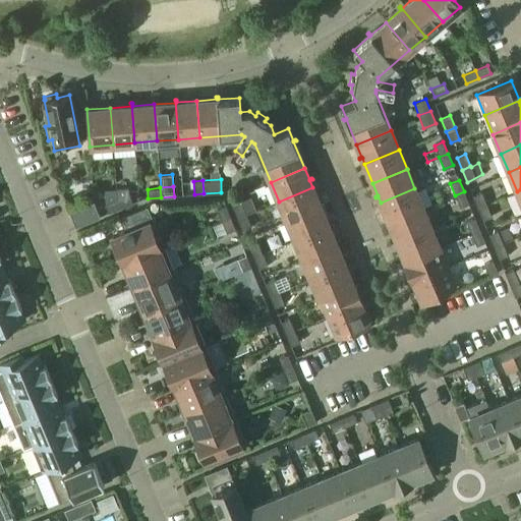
[(279,201),(286,221),(321,207),(312,187),(279,201)]
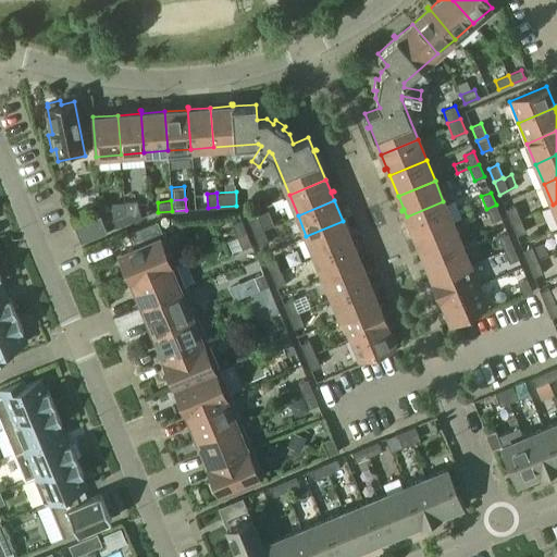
[(407,217),(416,237),(452,222),(443,201),(407,217)]
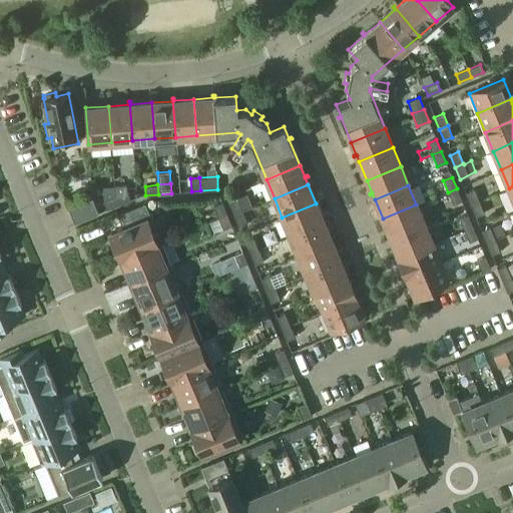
[(462,200),(457,188),(448,192),(453,204),(462,200)]
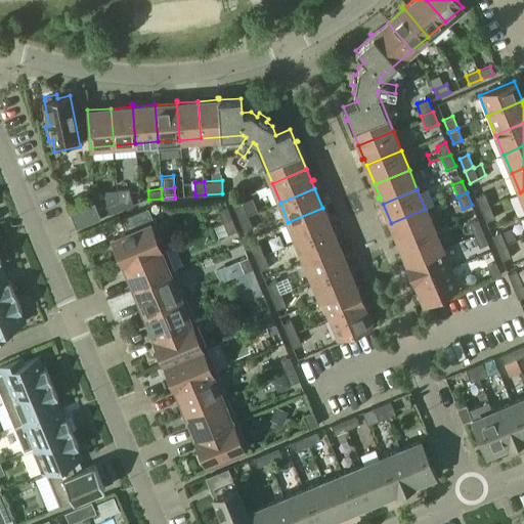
[(480,210),(489,206),(484,193),(476,198),(480,210)]
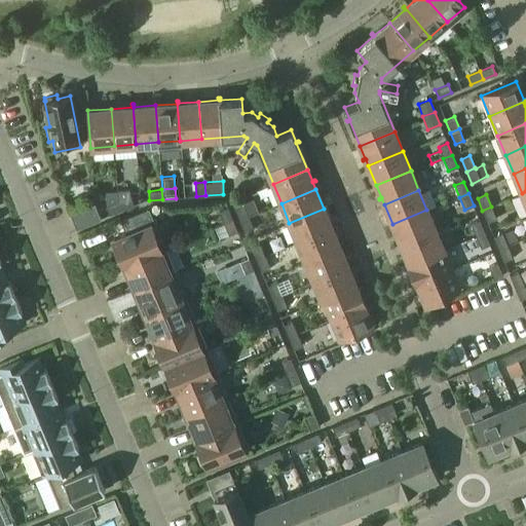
[(129,196),(117,201),(121,210),(134,205),(129,196)]
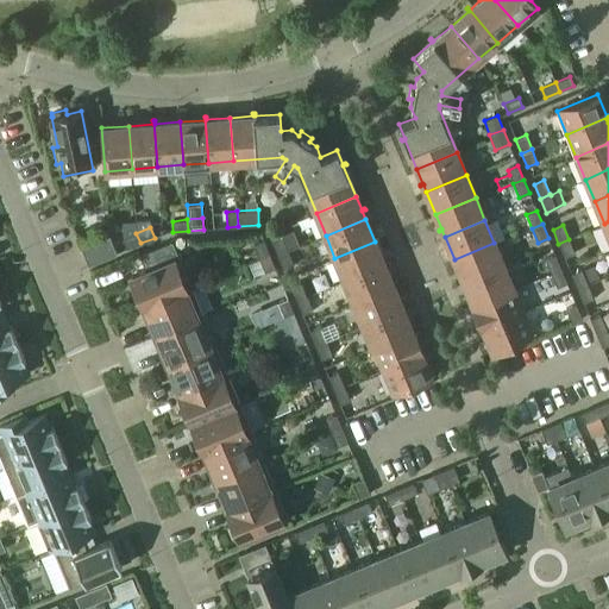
[(140,243),(136,233),(123,239),(126,249),(140,243)]
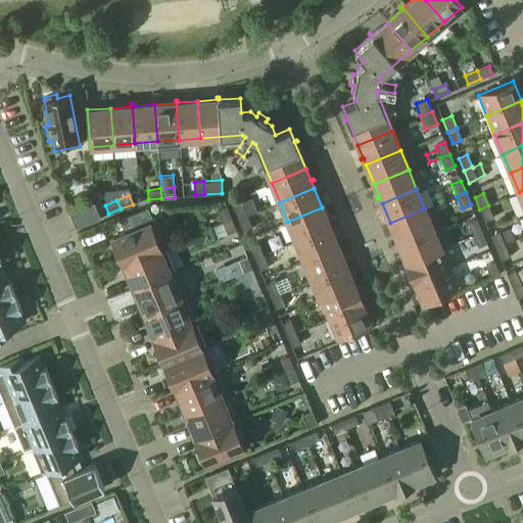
[(69,211),(76,228),(100,218),(93,201),(69,211)]
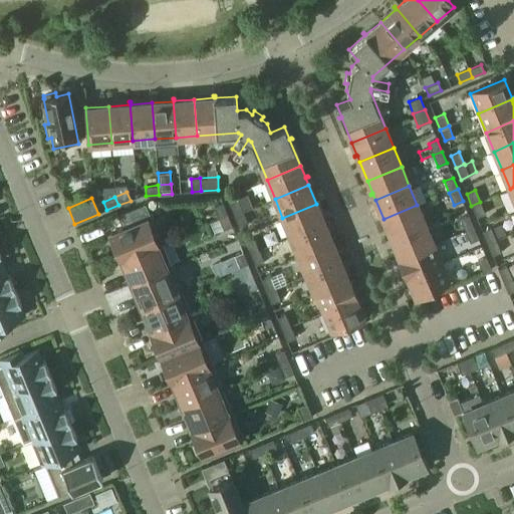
[(234,216),(243,212),(238,200),(229,204),(234,216)]
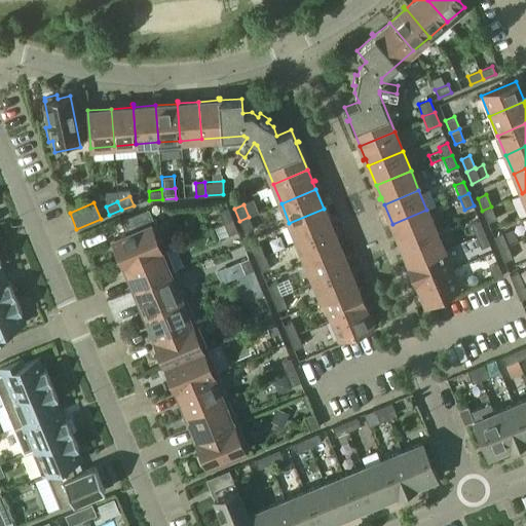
[(496,219),(491,207),(482,211),(487,222),(496,219)]
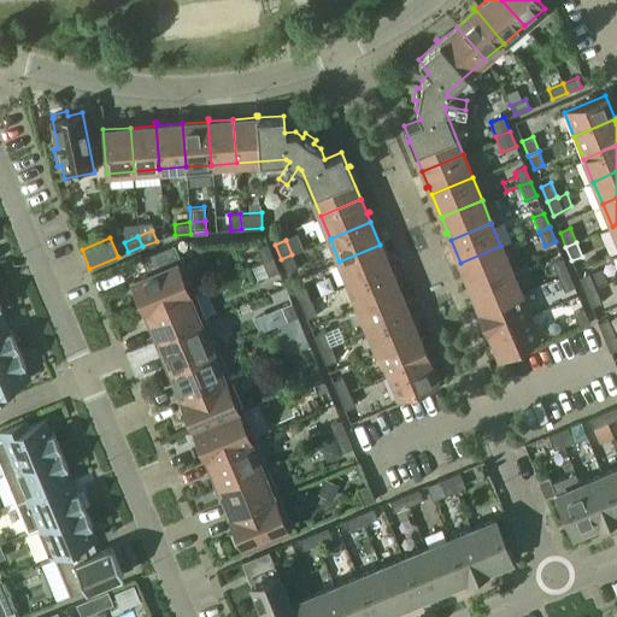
[(263,262),(272,257),(266,244),(257,247),(263,262)]
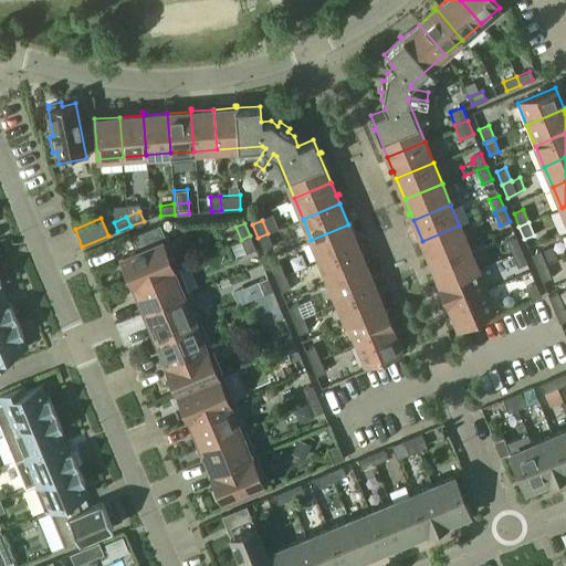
[(124,273),(129,286),(177,266),(159,224),(129,237),(135,251),(122,258),(127,272),(124,273)]
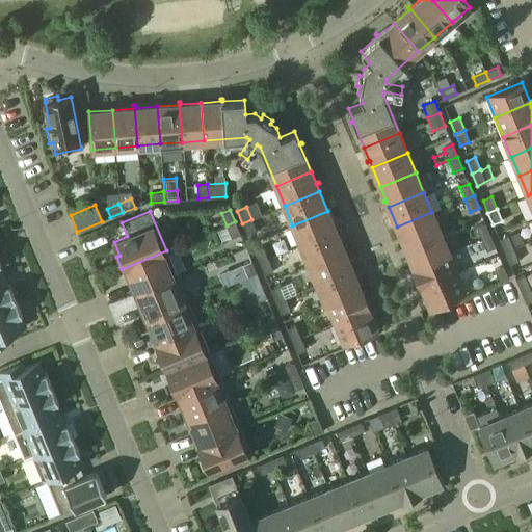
[(292,225),(300,245),(336,231),(333,223),(335,222),(335,220),(331,221),(327,211),(292,225)]
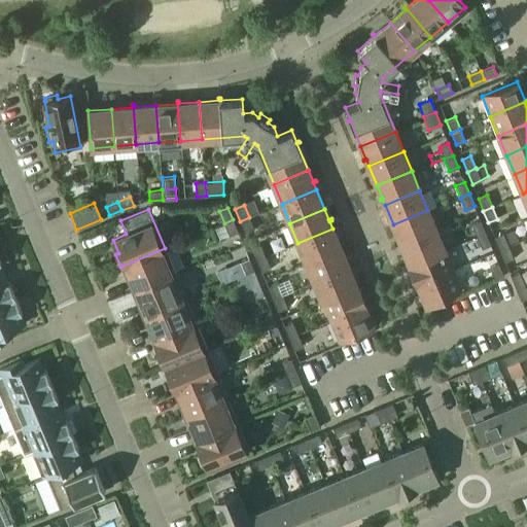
[(398,238),(401,243),(435,229),(427,210),(393,224),(398,237),(395,238),(396,239),(398,238)]
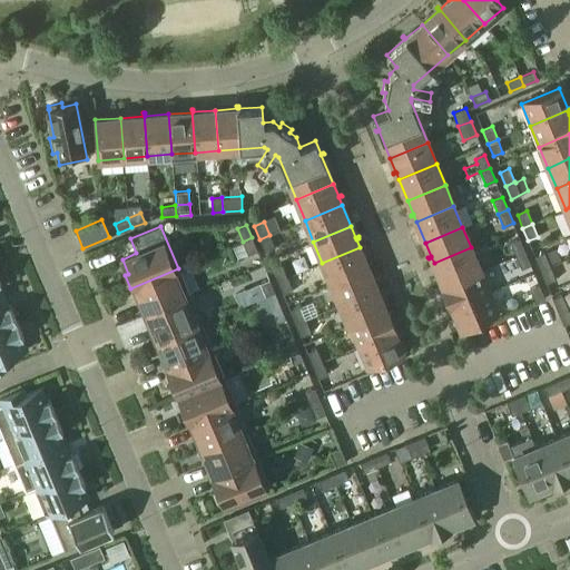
[(274,247),(269,235),(259,239),(265,252),(274,247)]
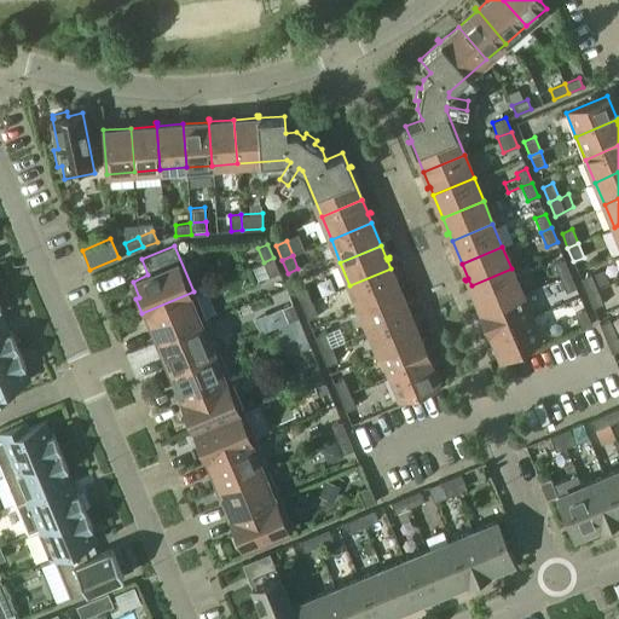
[(279,272),(273,258),(264,262),(270,276),(279,272)]
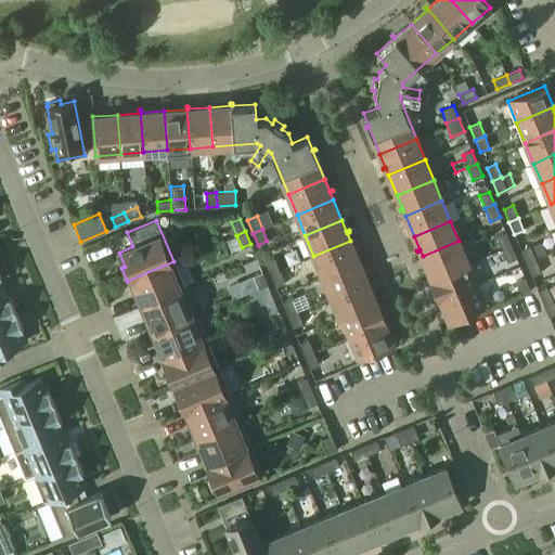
[(502,249),(511,245),(506,232),(497,236),(502,249)]
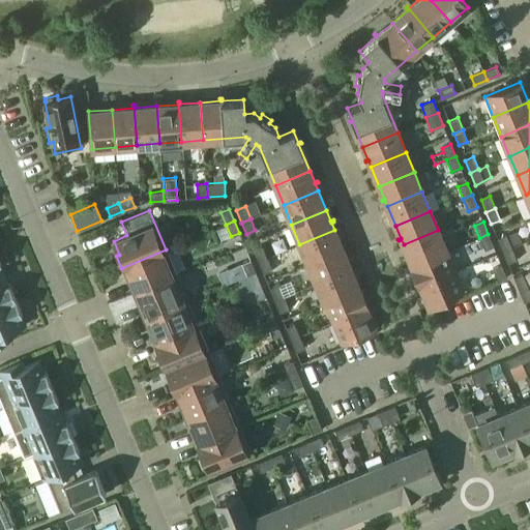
[(299,244),(307,263),(343,248),(334,230),(299,244)]
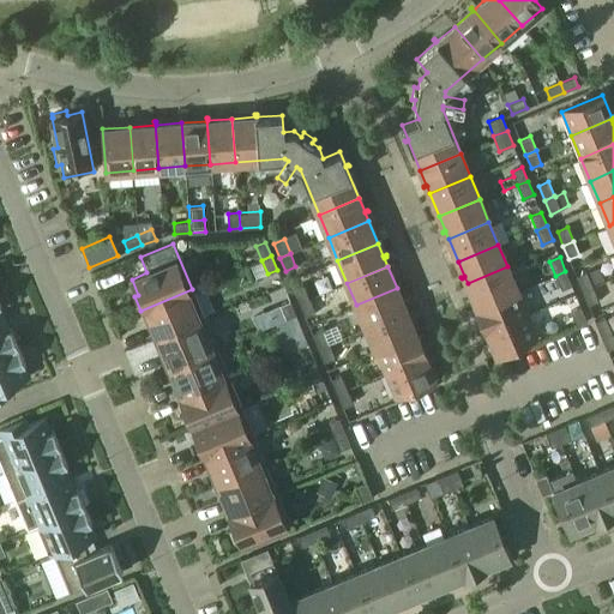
[(468,283),(477,308),(518,292),(507,266),(468,283)]
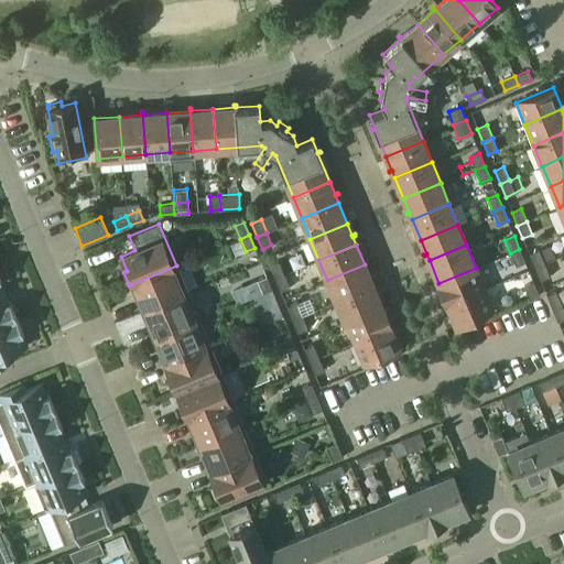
[(524,261),(519,249),(510,253),(516,266),(524,261)]
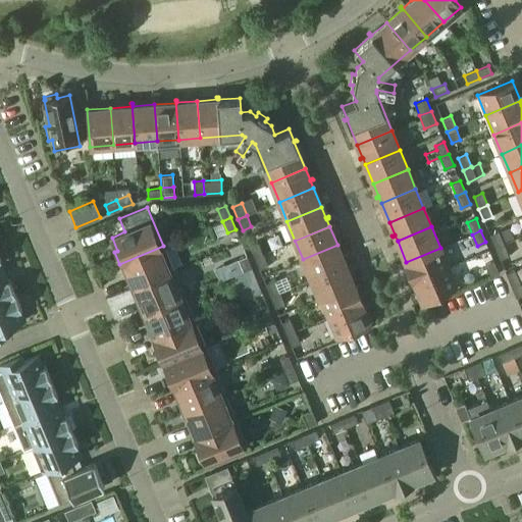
[(494,247),(504,244),(499,231),(489,235),(494,247)]
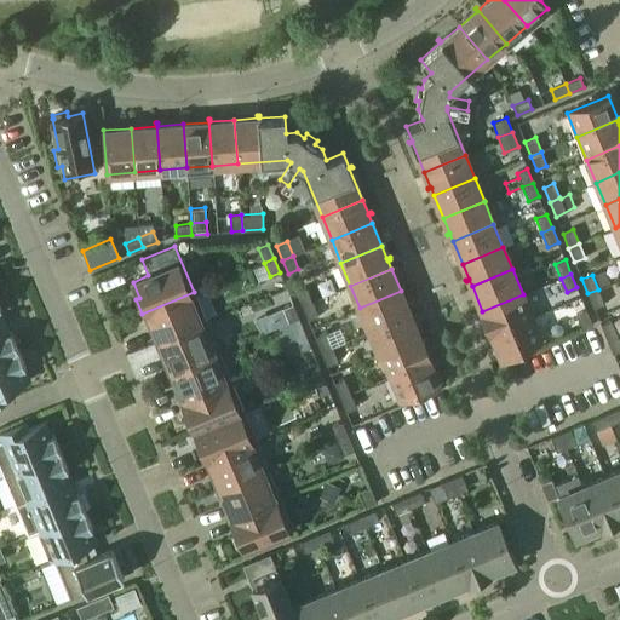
[(302,305),(313,302),(306,287),(296,291),(302,305)]
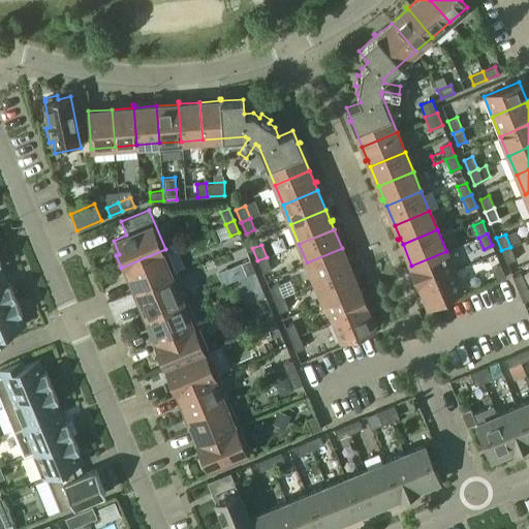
[(515,258),(510,247),(501,250),(506,262),(515,258)]
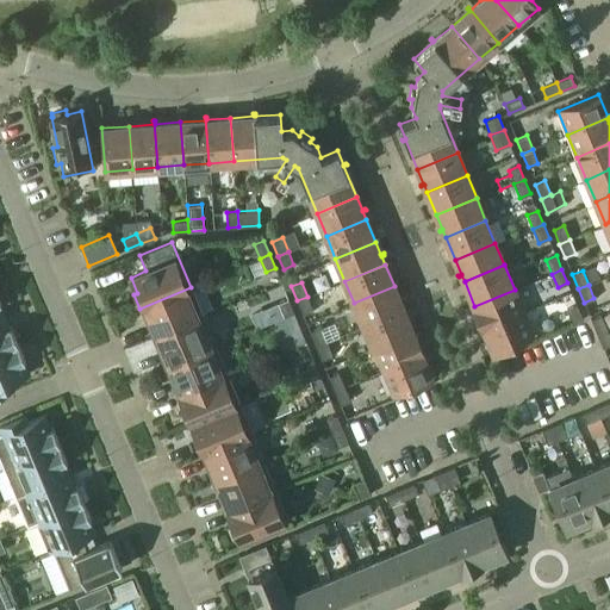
[(354,303),(363,325),(403,309),(400,300),(403,299),(402,298),(399,299),(394,286),(354,303)]
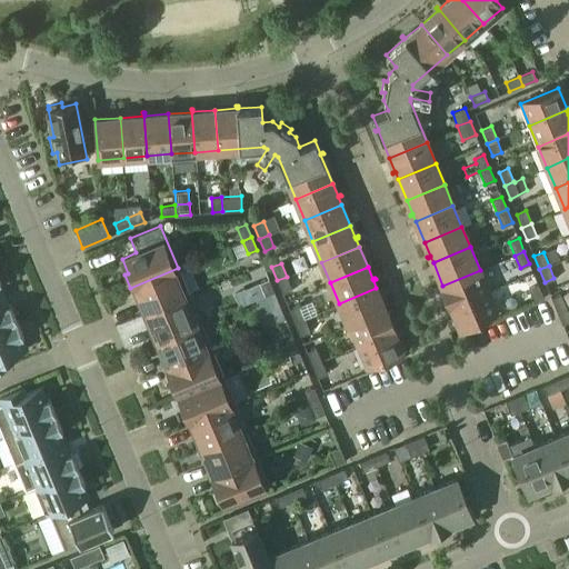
[(141,315),(189,295),(178,268),(130,288),(136,301),(139,300),(145,312),(141,315)]
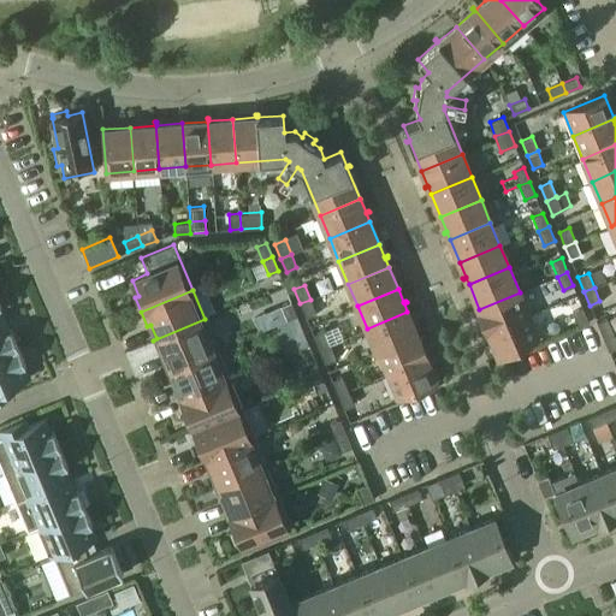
[(485,323),(489,331),(528,314),(520,292),(479,309),(484,321),(481,323),(481,324),(485,323)]
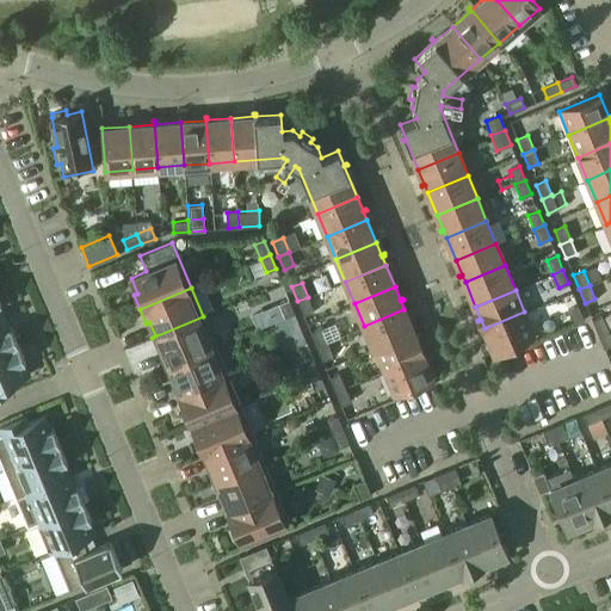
[(313,310),(308,297),(297,301),(303,315),(313,310)]
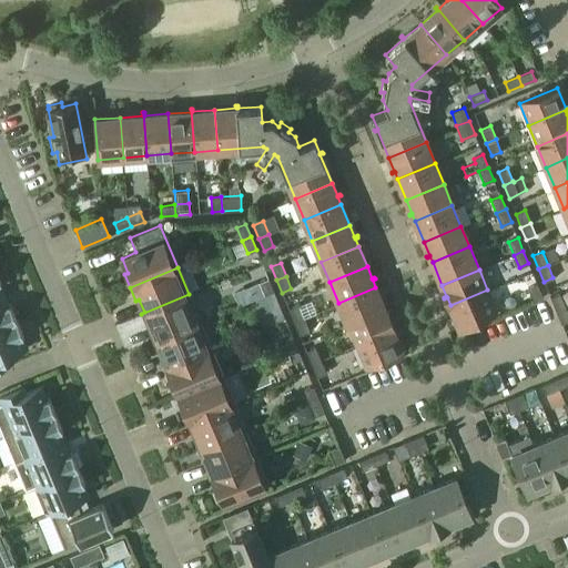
[(264,295),(274,291),(269,277),(259,282),(264,295)]
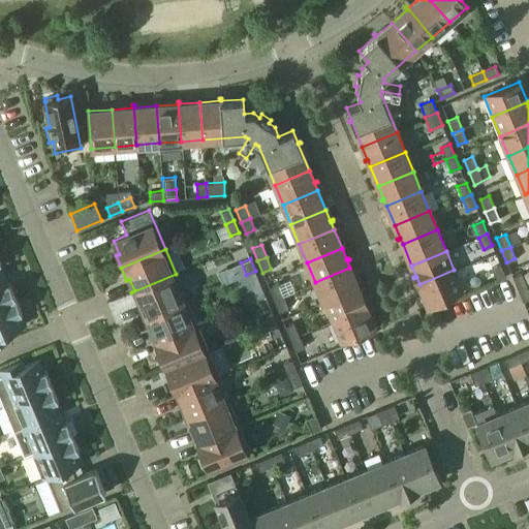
[(500,265),(492,269),(497,281),(505,278),(500,265)]
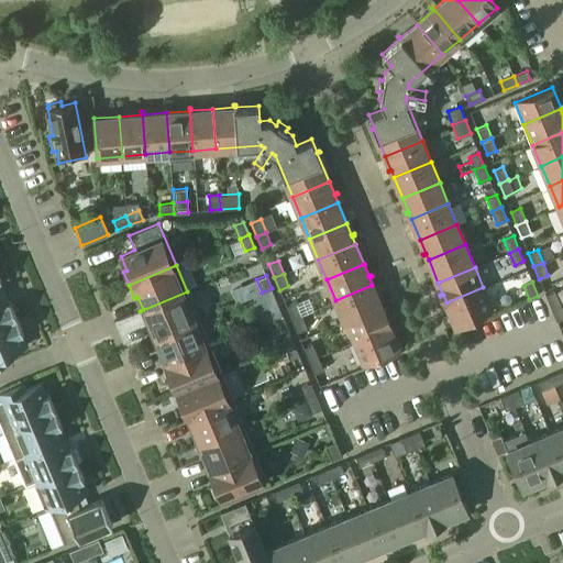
[(335,300),(344,321),(381,306),(372,285),(335,300)]
